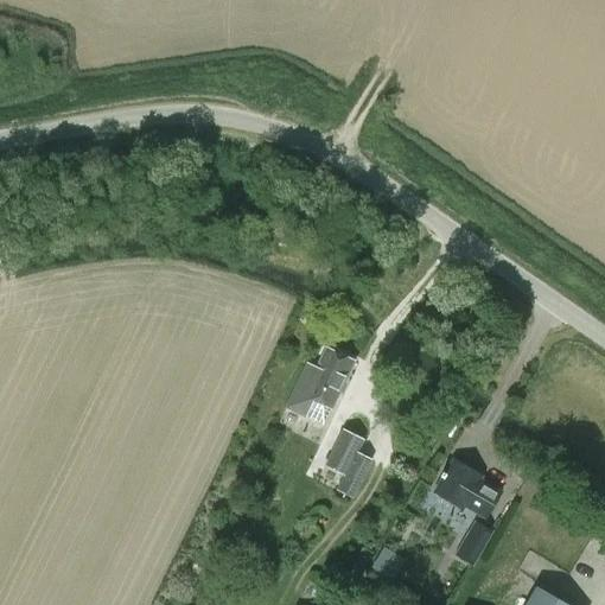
[(316,365),(306,361),(285,405),(320,421),(330,405),(351,358),(325,345),(316,365)]
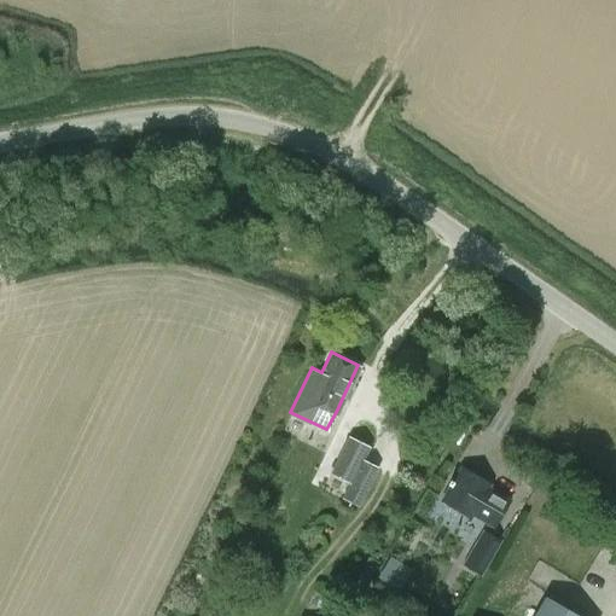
[(362,458),(370,446),(348,434),(329,472),(348,481),(340,497),(358,506),(377,465),(362,458)]
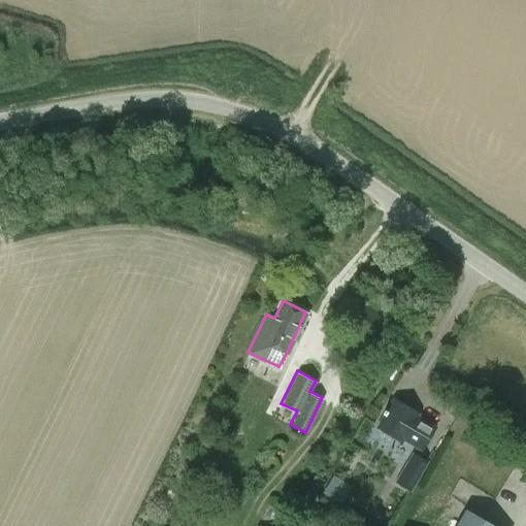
[(417,412),(393,397),(376,425),(401,439),(402,436),(421,447),(433,425),(416,415),(417,412)]
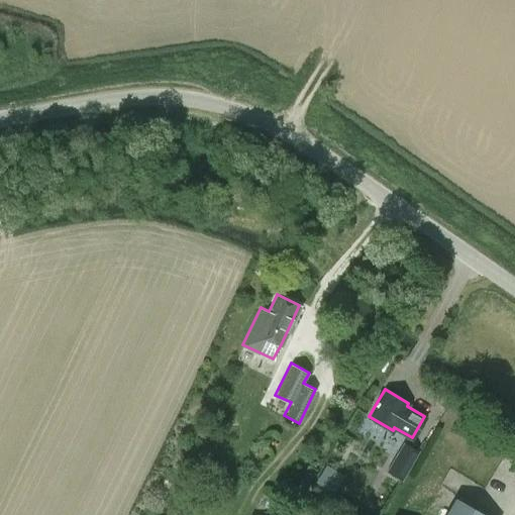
[(386,470),(400,479),(416,452),(402,443),(386,470)]
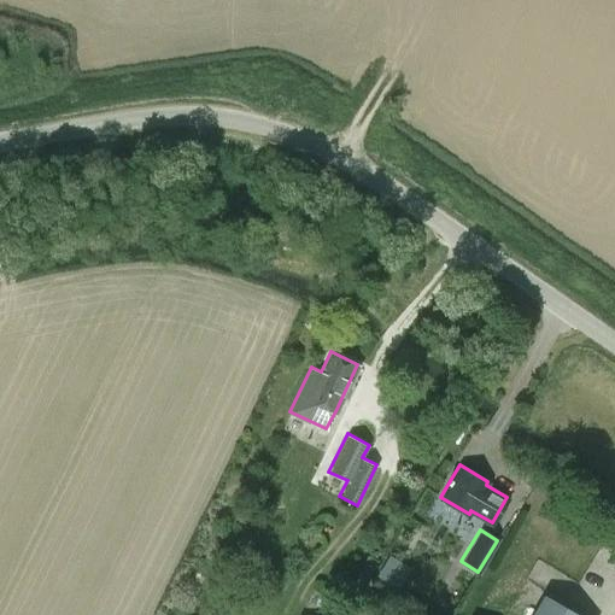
[(375,574),(397,586),(409,564),(387,552),(375,574)]
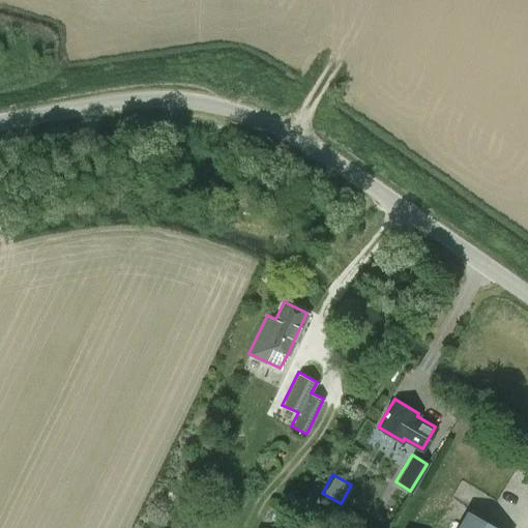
[(497,527),(467,510),(456,527),(497,527)]
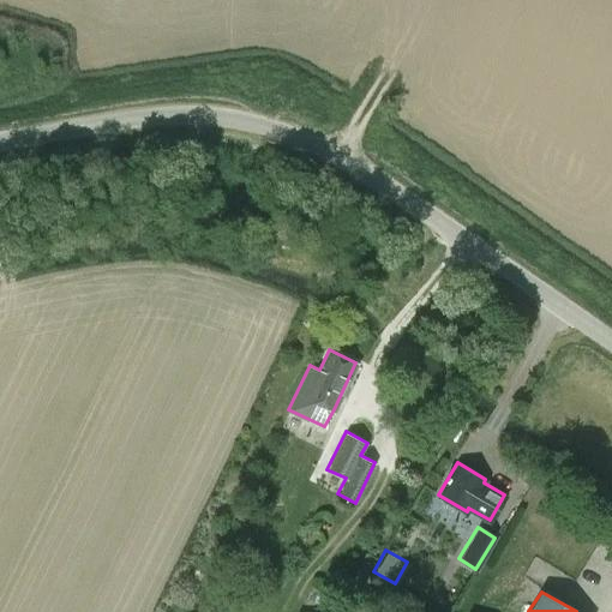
All buildings are outlined.
